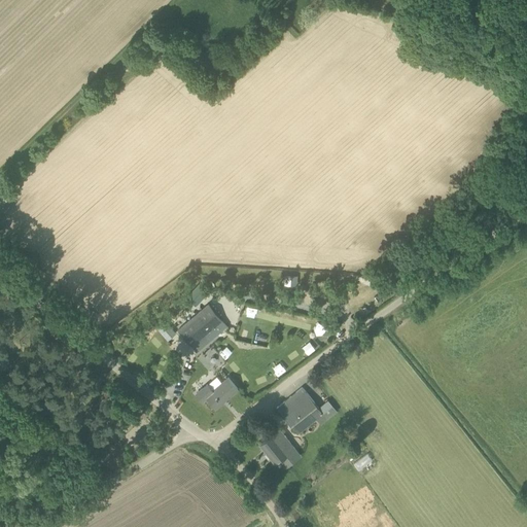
[(297,276),(285,275),(285,285),(297,285),(297,276)]
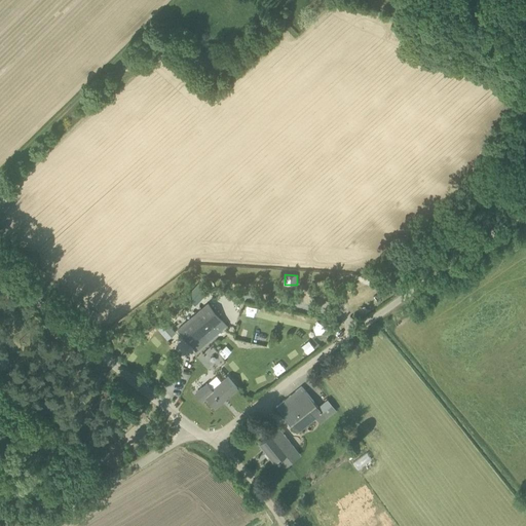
[(199,284),(187,297),(195,305),(208,291),(199,284)]
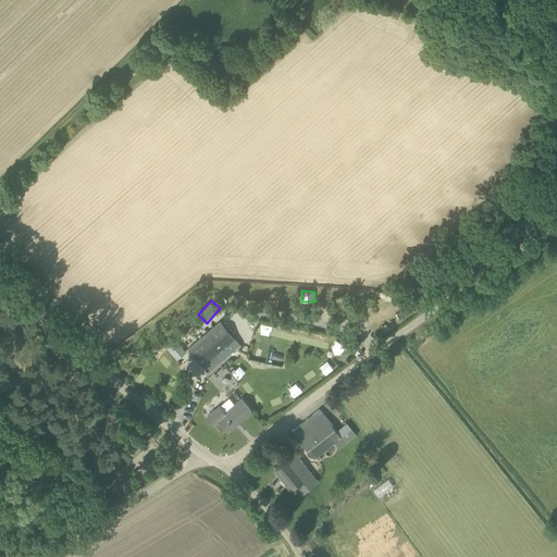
[(235,349),(215,325),(188,348),(202,364),(210,358),(217,366),(235,349)]
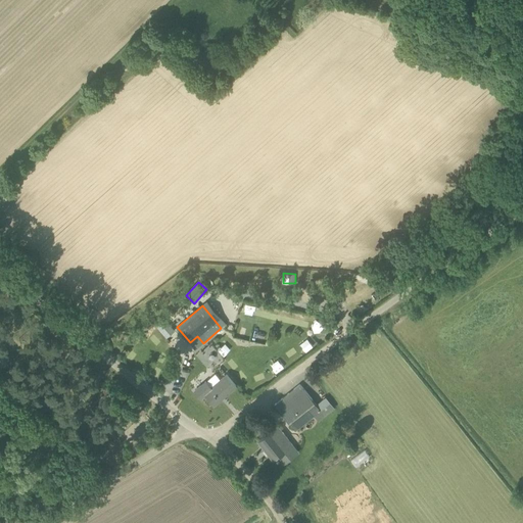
[(265,317),(267,308),(260,307),(258,316),(265,317)]
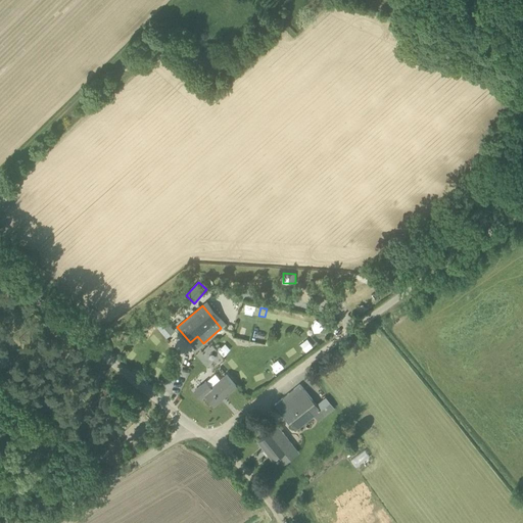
[(156,328),(167,338),(175,330),(165,320),(156,328)]
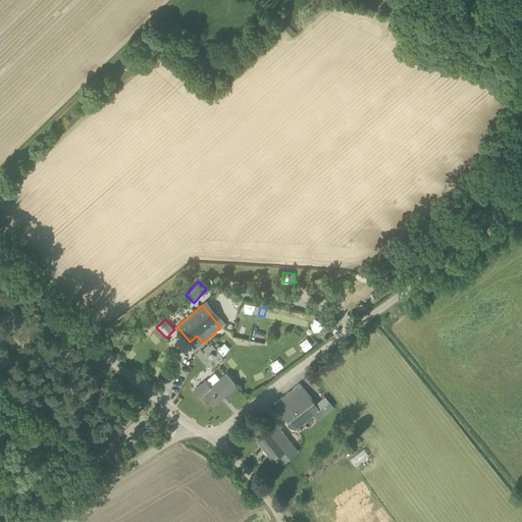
[(245,335),(246,327),(236,325),(235,332),(245,335)]
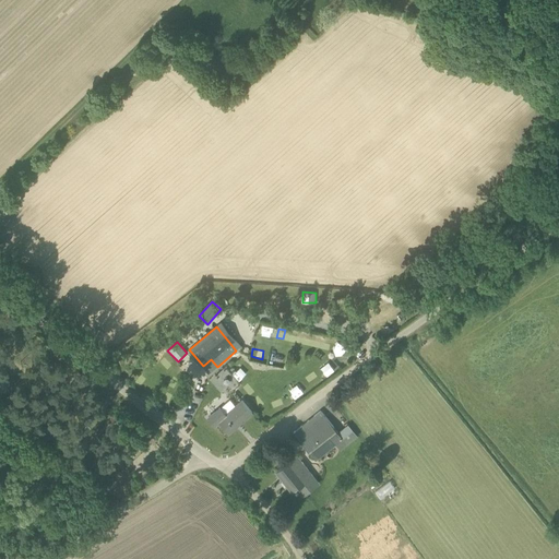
[(271,353),(269,360),(281,364),(283,356),(271,353)]
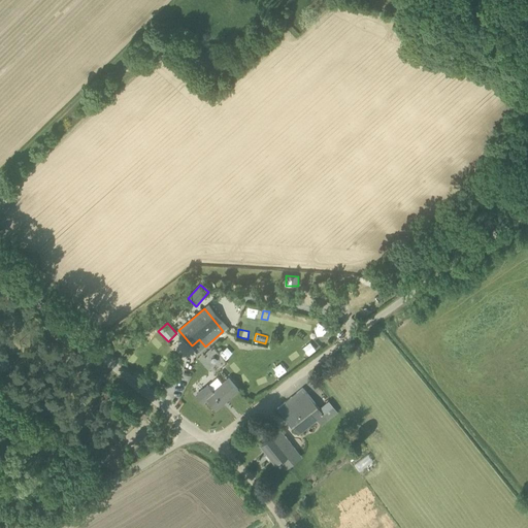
[(310,342),(303,348),(307,354),(316,349),(310,342)]
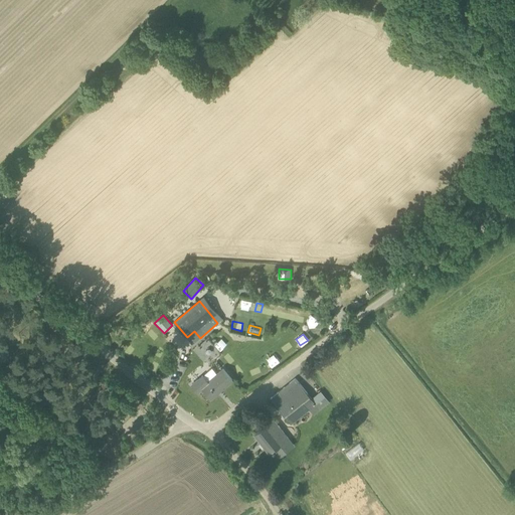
[(220,336),(213,341),(218,348),(225,343),(220,336)]
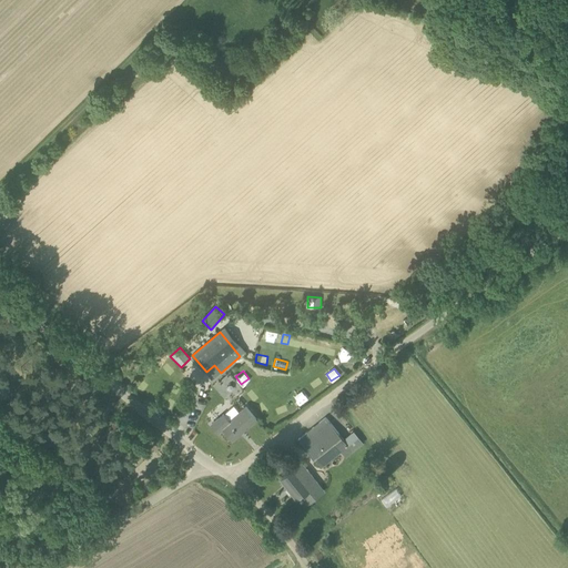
[(310,384),(314,393),(323,389),(318,381),(310,384)]
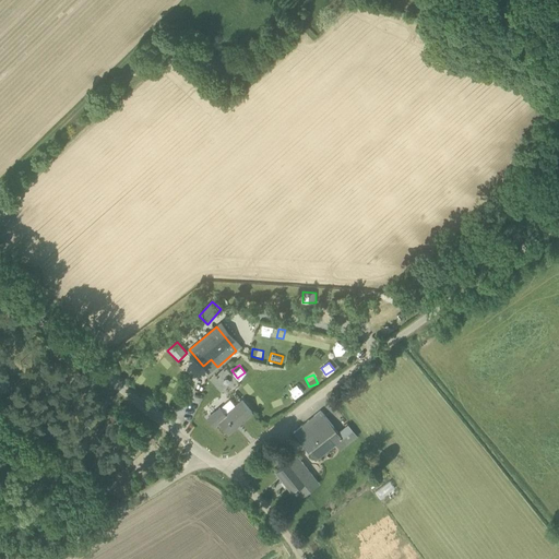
[(284,400),(273,401),(274,411),(284,409),(284,400)]
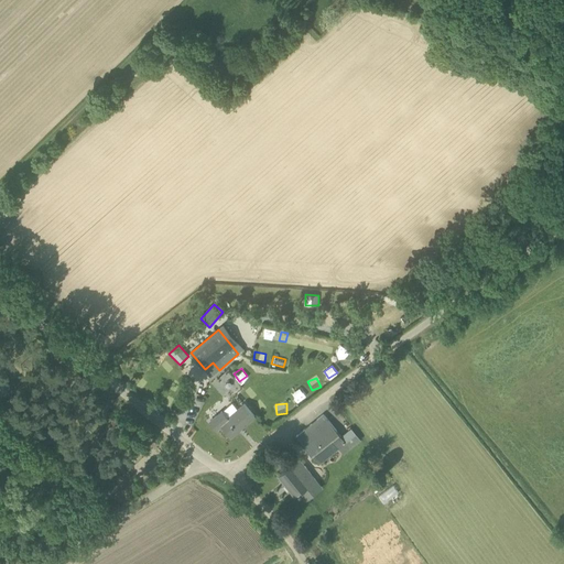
[(245,404),(229,416),(224,410),(209,422),(217,430),(221,425),(231,436),(255,416),(245,404)]
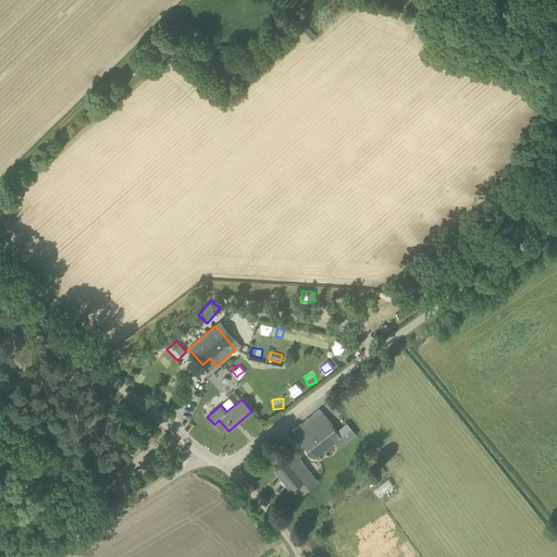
[(320,409),(299,425),(293,431),(314,458),(342,436),(320,409)]
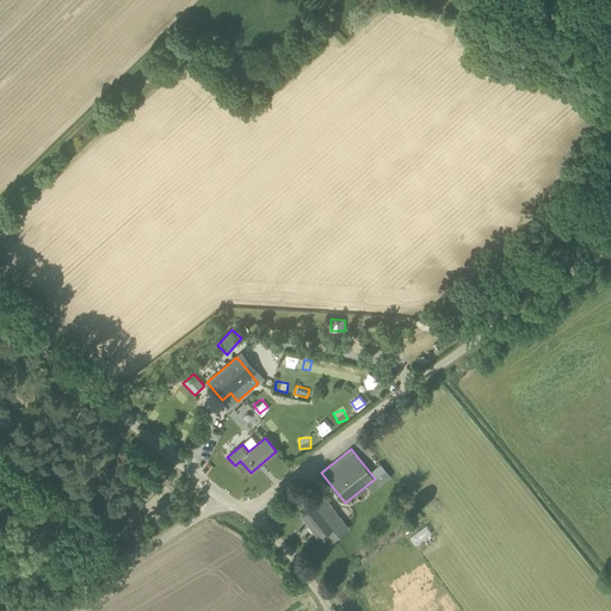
[(349,528),(325,498),(302,516),(320,537),(325,534),(332,541),(349,528)]
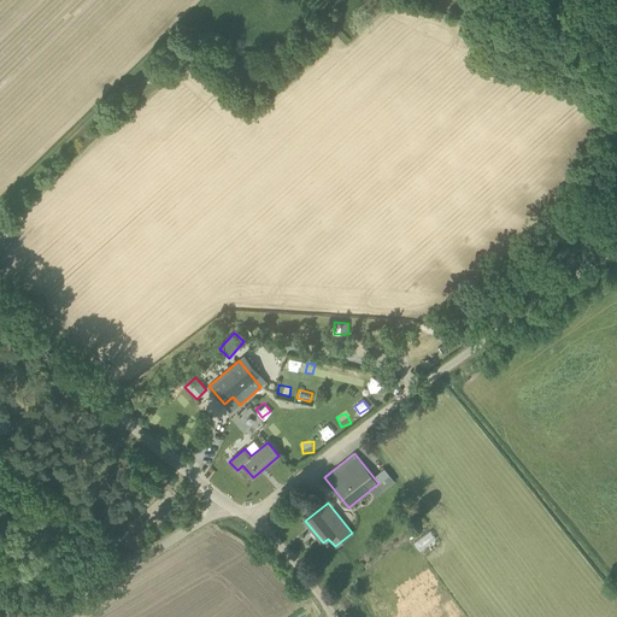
[(429,529),(415,542),(421,550),(435,538),(429,529)]
